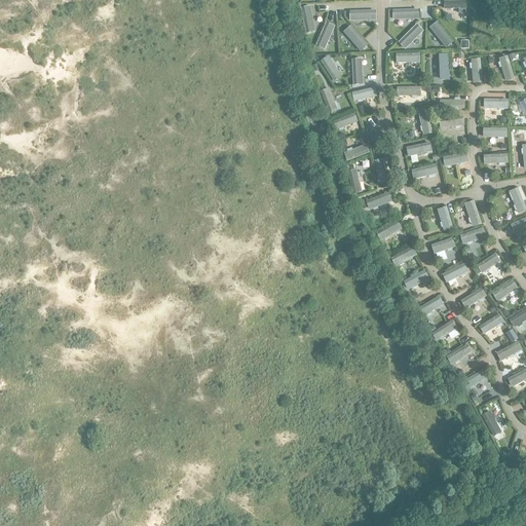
[(442,3),(442,11),(465,11),(465,3),(442,3)]
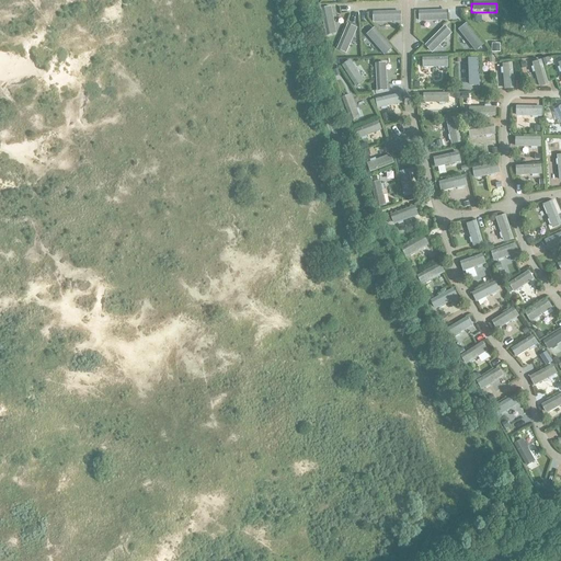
[(331,7),(321,9),(327,35),(336,33),(331,7)]
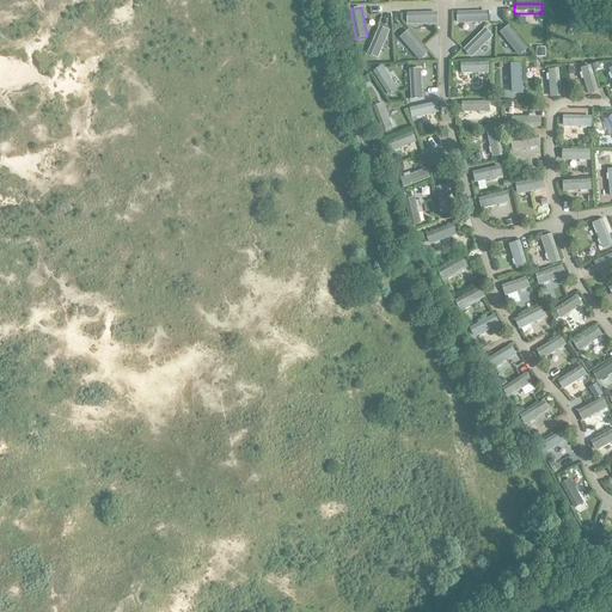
[(453,13),(453,23),(481,22),(479,12),(453,13)]
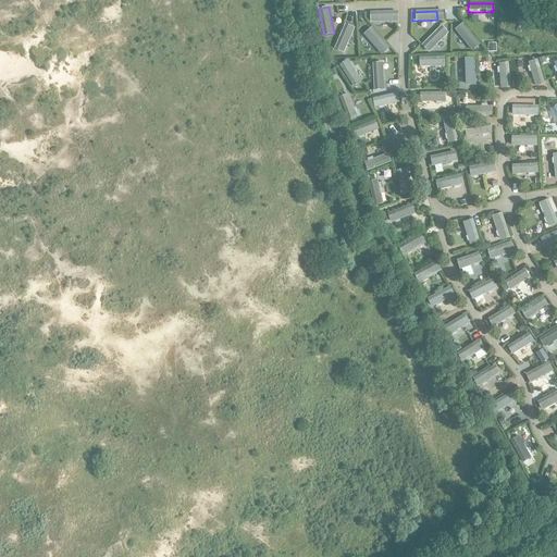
[(373,12),(373,21),(397,21),(397,12),(373,12)]
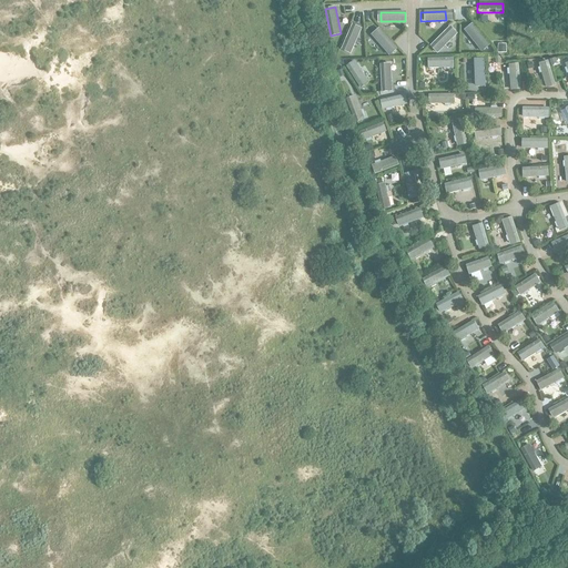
[(472,23),(464,30),(482,51),(489,46),(472,23)]
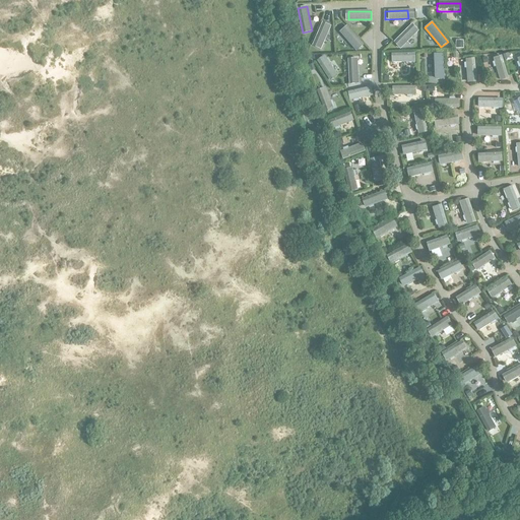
[(329,26),(322,23),(313,45),(320,48),(329,26)]
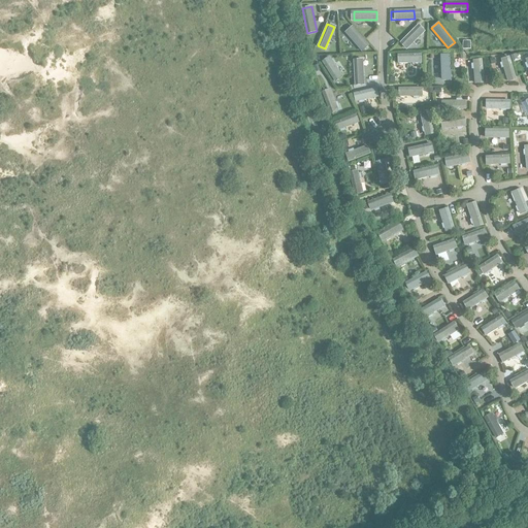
[(424,31),(418,25),(402,42),(408,47),(424,31)]
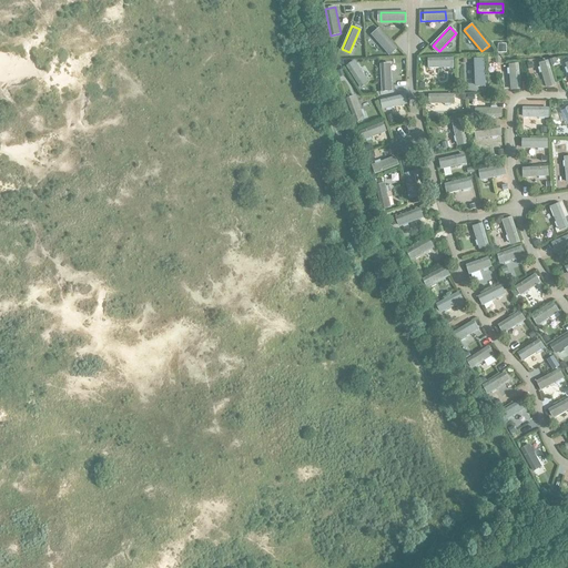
[(377,28),(371,33),(387,52),(394,47),(377,28)]
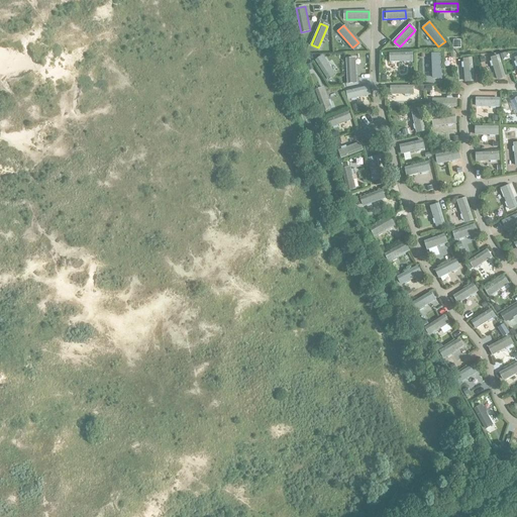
[(440,53),(431,54),(432,79),(441,79),(440,53)]
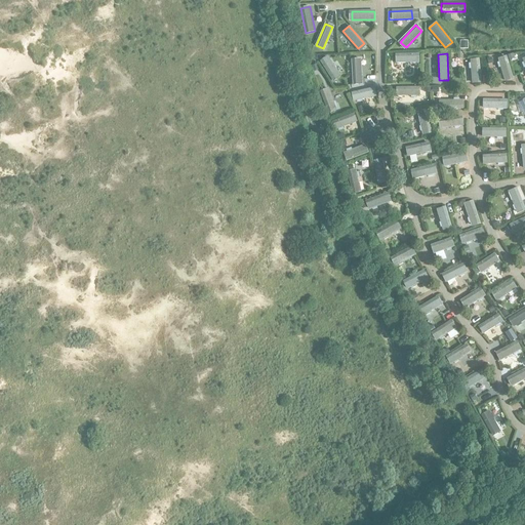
[(415,62),(418,62),(418,54),(396,54),(396,63),(410,62),(410,65),(415,64),(415,62)]
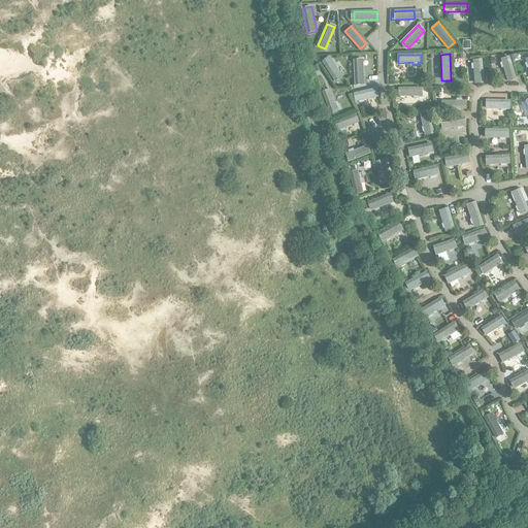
[(508,81),(516,78),(508,57),(501,59),(502,63),(500,63),(501,68),(504,67),(508,81)]
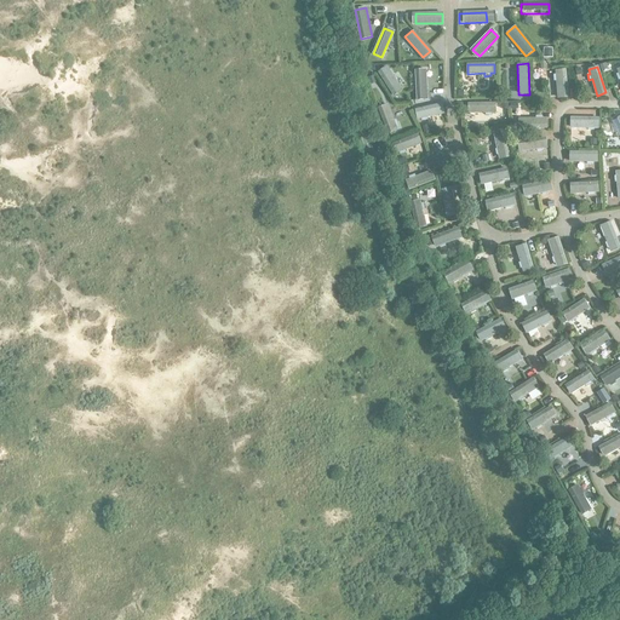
[(389,72),(386,68),(379,73),(394,95),(401,90),(391,75),(394,74),(391,69),(389,72)]
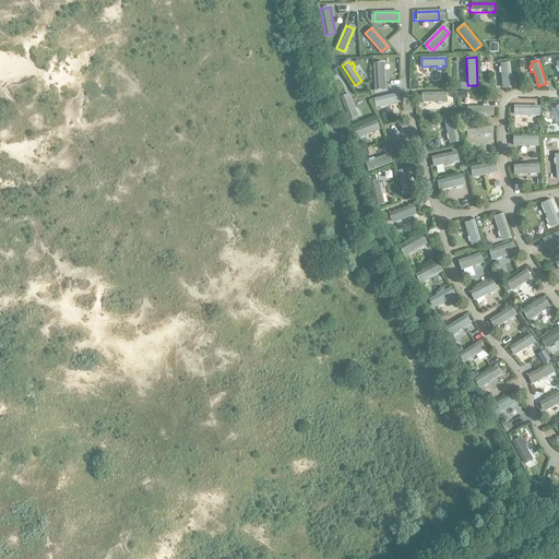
[(392,62),(383,63),(384,90),(394,88),(392,62)]
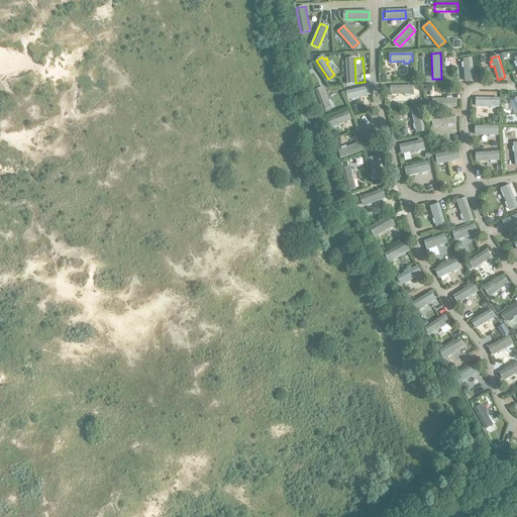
[(466,82),(473,81),(472,59),(463,60),(464,63),(461,63),(462,68),(464,67),(466,82)]
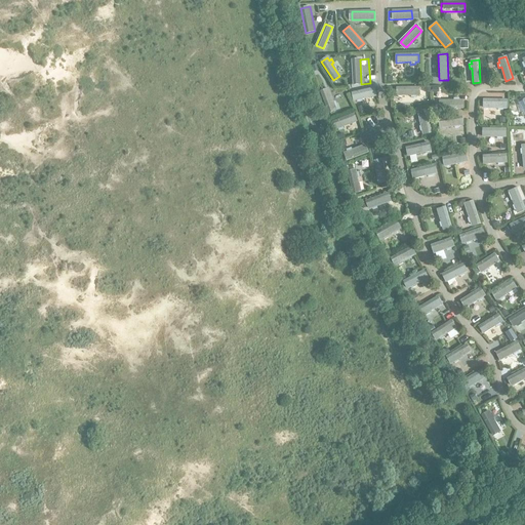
[(415,95),(419,95),(419,87),(397,88),(397,95),(411,95),(411,97),(415,97),(415,95)]
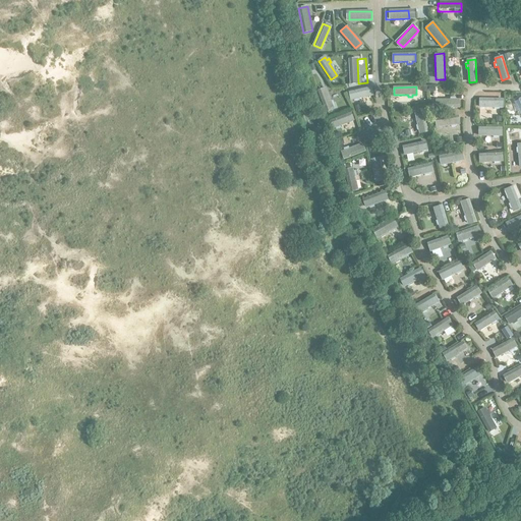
[(332,106),(334,105),(333,101),(331,102),(325,88),(319,91),(326,112),(333,109),(332,106)]
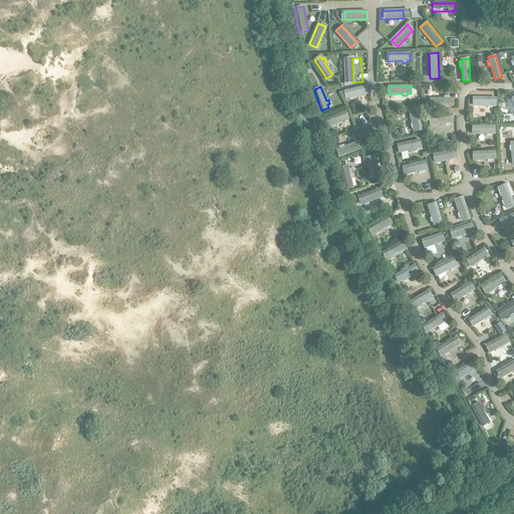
[(353,96),(367,93),(366,86),(344,91),(346,98),(349,97),(349,99),(354,98),(353,96)]
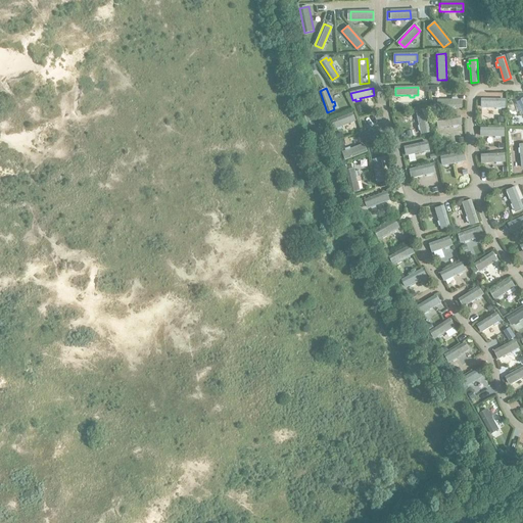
[(438,108),(461,107),(461,100),(457,100),(457,98),(453,98),(453,100),(438,100),(438,108)]
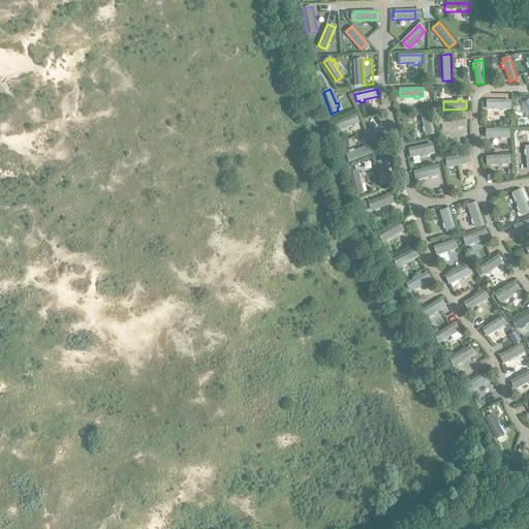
[(510,109),(510,101),(487,100),(487,109),(502,109),(502,111),(506,111),(506,109),(510,109)]
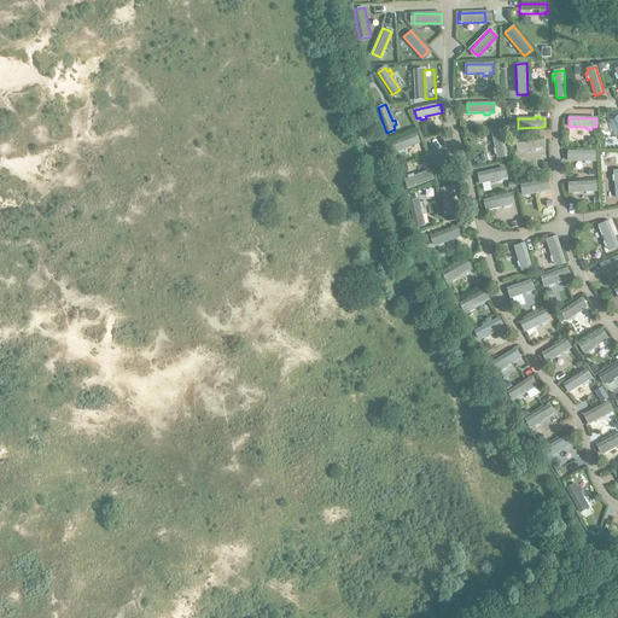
[(499,158),(507,156),(501,129),(493,132),(496,149),(494,149),(495,155),(497,153),(499,158)]
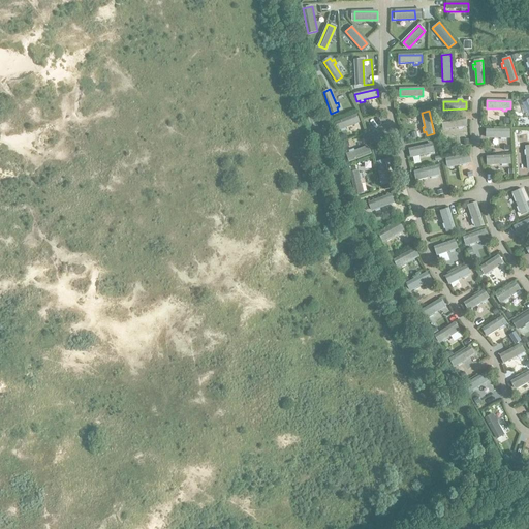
[(345,127),(359,122),(356,115),(335,123),(338,130),(341,129),(341,131),(346,129),(345,127)]
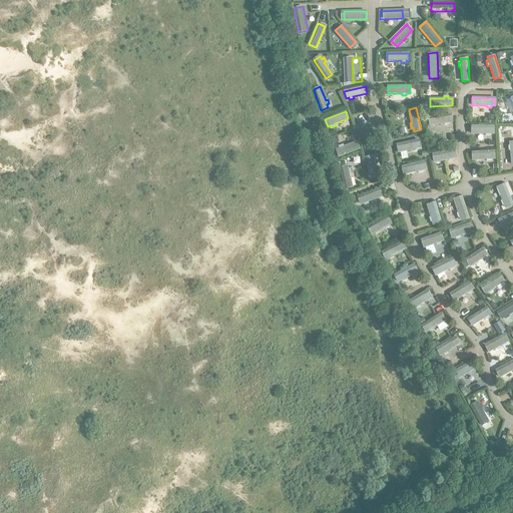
[(448,122),(452,121),(451,114),(429,117),(430,124),(444,122),(444,124),(449,124),(448,122)]
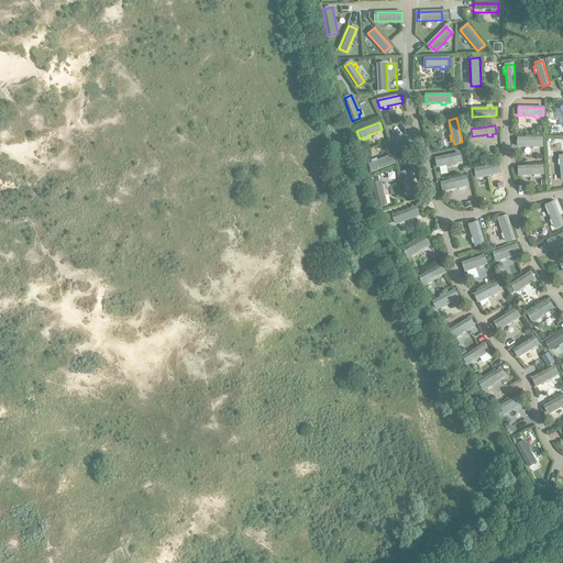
[(542,146),(542,139),(518,139),(518,146),(533,146),(533,148),(538,148),(538,146),(542,146)]
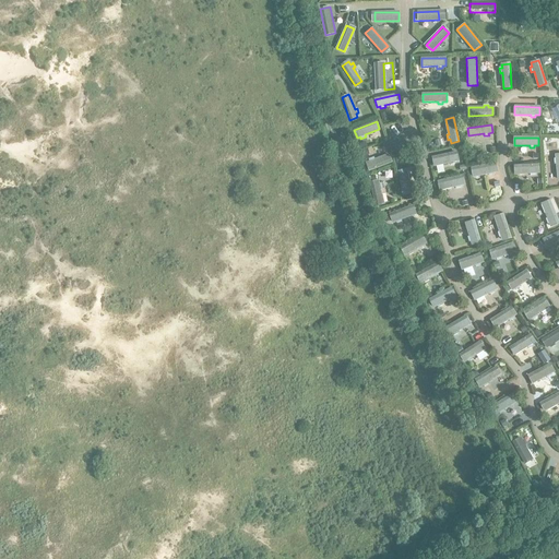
[(454,161),(458,161),(456,152),(432,157),(435,165),(450,162),(450,164),(454,164),(454,161)]
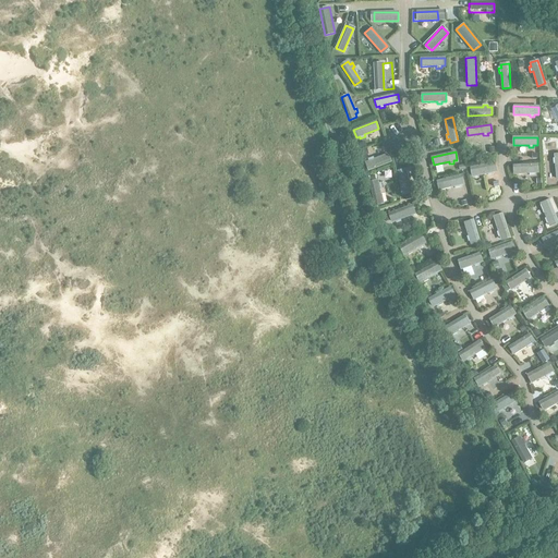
[(368,170),(391,161),(388,155),(374,159),(373,157),(368,159),(370,161),(365,162),(368,170)]
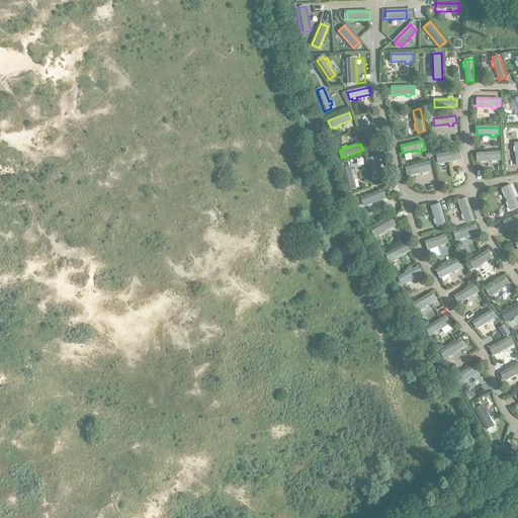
[(457,159),(460,159),(458,152),(437,156),(438,163),(452,160),(453,163),(457,162),(457,159)]
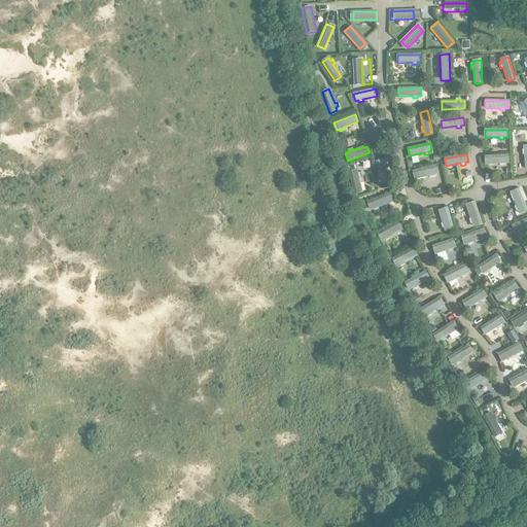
[(486,164),(508,163),(507,155),(485,156),(486,164)]
